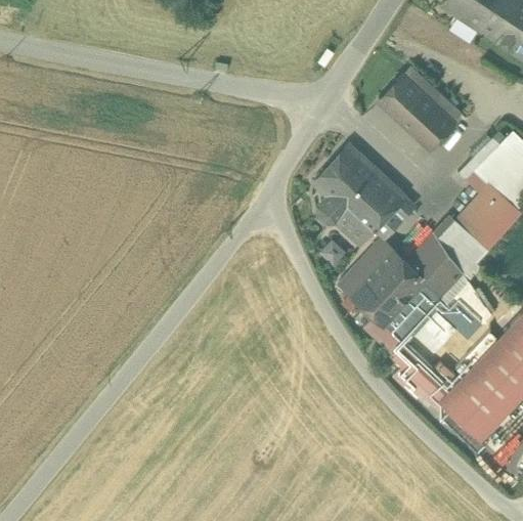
[(468,22),(479,29),(480,30),(499,0),(448,0),(444,6),(468,22)]
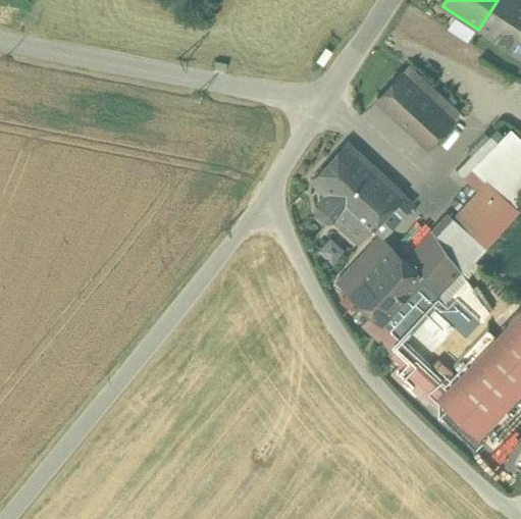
[(520,0),(498,0),(478,30),(481,33),(481,34),(482,35),(483,34),(510,51),(519,37),(520,35),(520,0)]
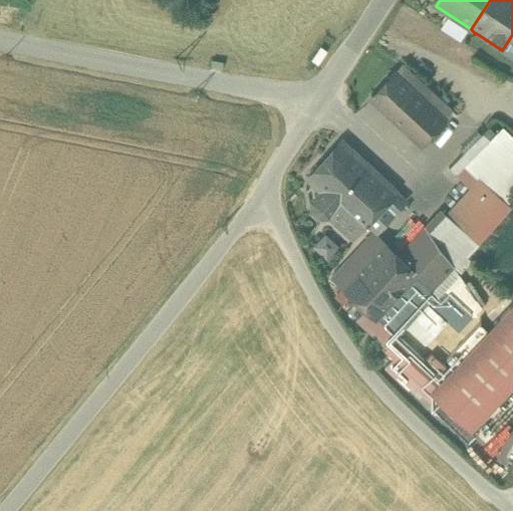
[(470,28),(459,21),(451,33),(462,41),(470,28)]
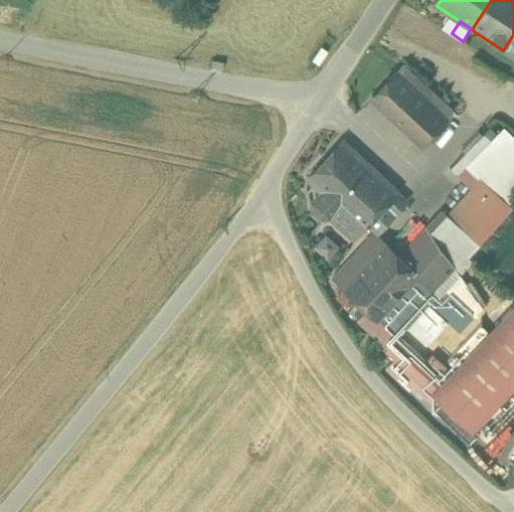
[(513,37),(512,36),(503,50),(513,56),(513,37)]
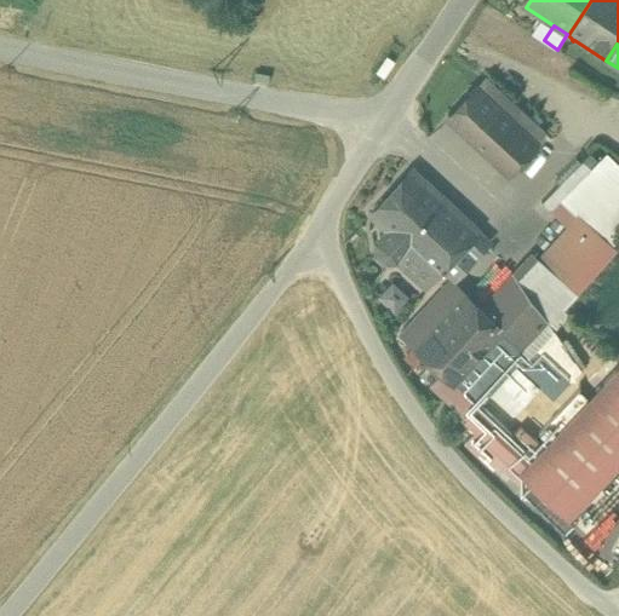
[(486,79),(476,91),(537,147),(546,134),(486,79)]
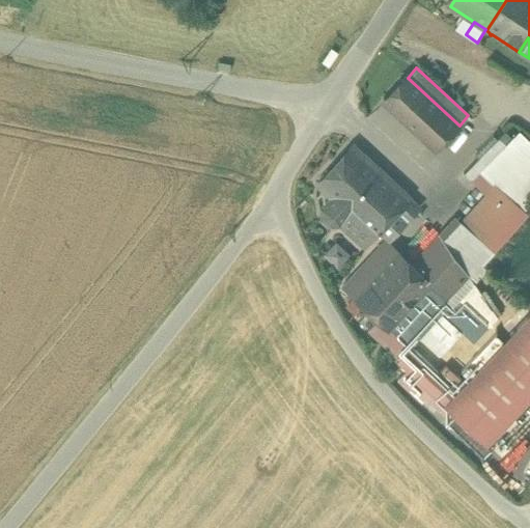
[(459,126),(408,78),(385,103),(437,150),(459,126)]
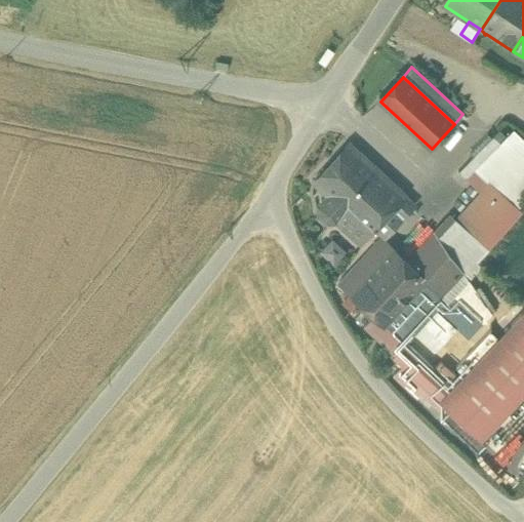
[(511,206),(519,213),(523,200),(523,141),(513,131),(475,170),(484,179),(496,166),(507,174),(493,190),(511,206)]
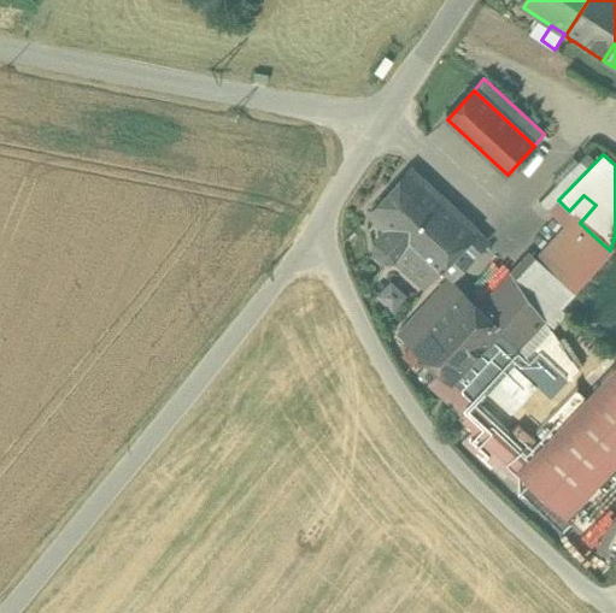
[(488,242),(411,172),(370,216),(387,231),(375,245),(376,253),(387,263),(396,263),(408,249),(435,275),(441,269),(453,280),(488,242)]
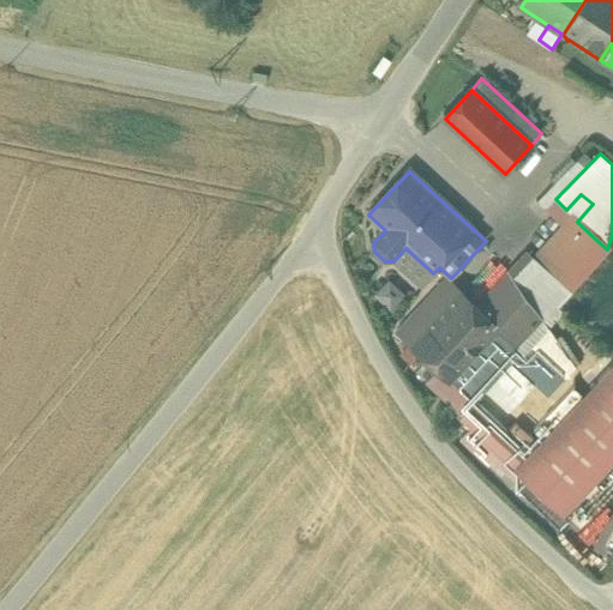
[(566,210),(557,221),(564,228),(568,231),(577,222),(593,204),(581,194),(566,210)]
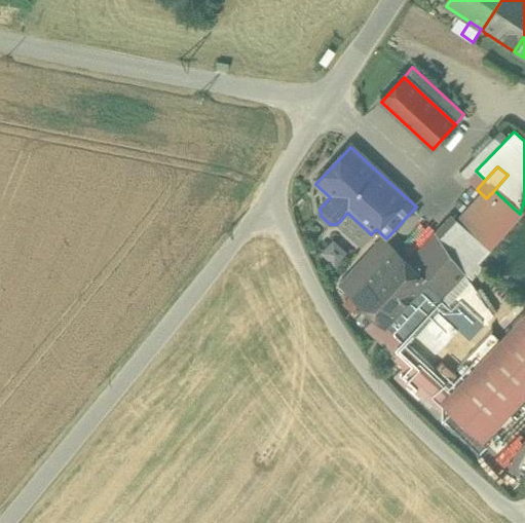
[(486,198),(483,195),(457,224),(479,244),(512,207),(494,190),(486,198)]
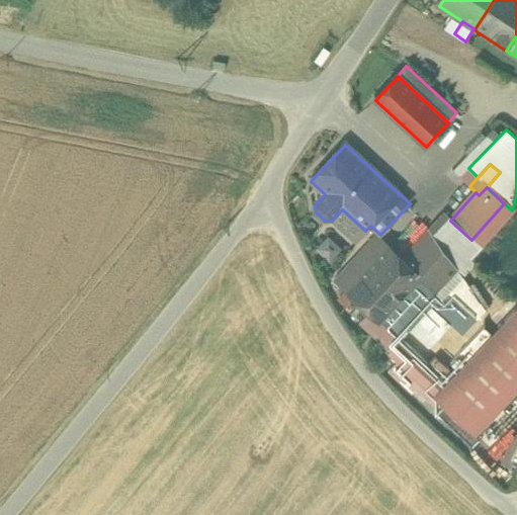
[(512,210),(504,203),(471,240),(450,221),(445,216),(430,233),(459,273),(514,211),(512,210)]
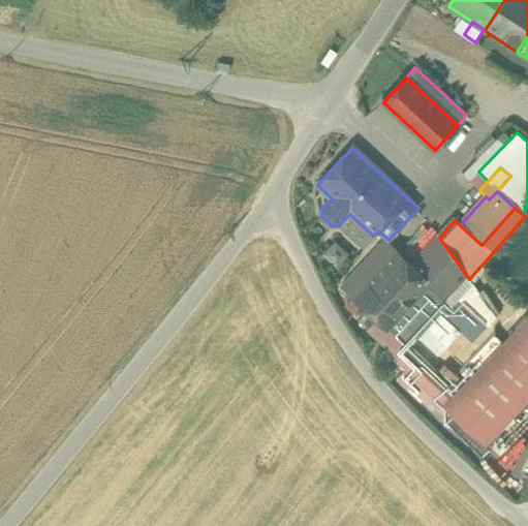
[(411,267),(385,242),(343,287),(378,320),(368,332),(398,360),(396,362),(443,405),(456,392),(410,348),(420,338),(439,316),(441,314),(472,344),(496,318),(469,279),(439,238),(411,267)]
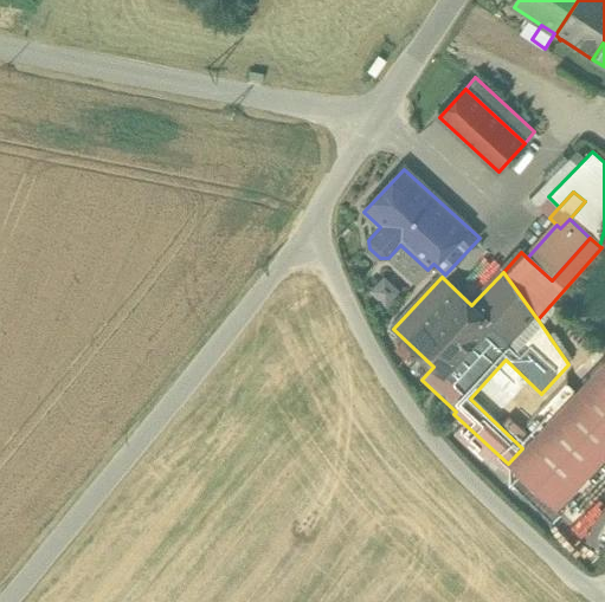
[(372,293),(391,305),(401,287),(383,276),(372,293)]
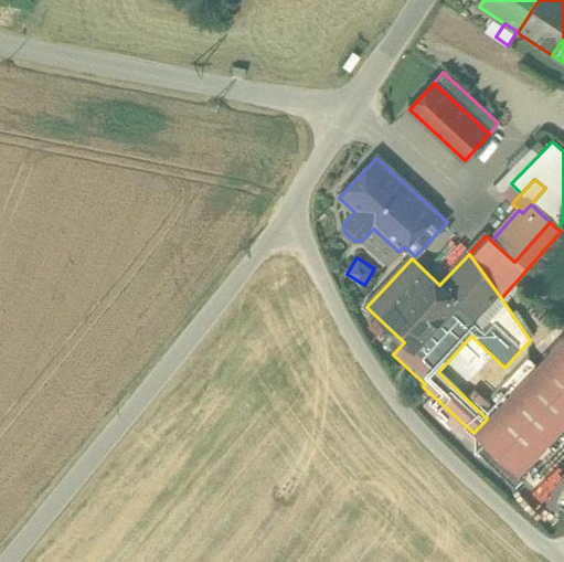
[(563,337),(487,419),(474,433),(518,476),(563,426),(563,337)]
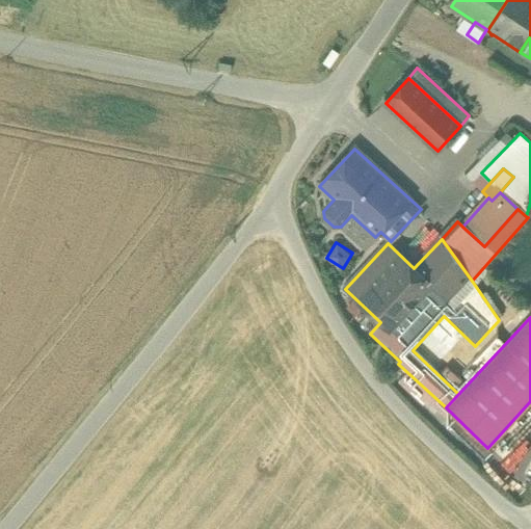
[(442,318),(422,340),(443,359),(462,337),(442,318)]
